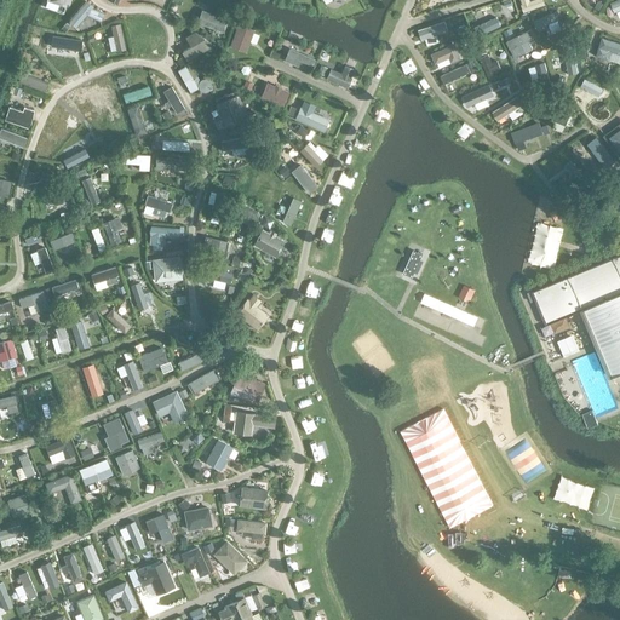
[(529,0),(521,0),(526,12),(545,5),(544,0),(530,0),(529,0)]
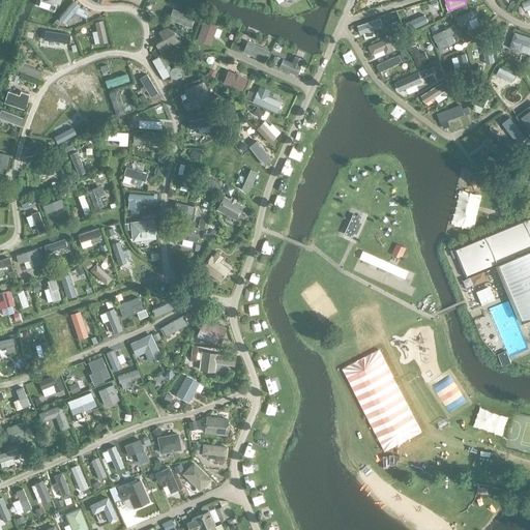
[(74,1),(59,18),(65,23),(74,12),(85,18),(88,10),(79,6),(80,6),(76,3),(74,1)]
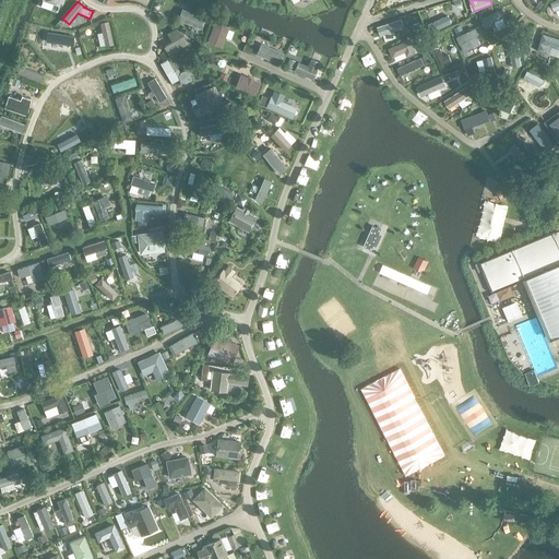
[(178,10),(174,22),(195,31),(201,19),(178,10)]
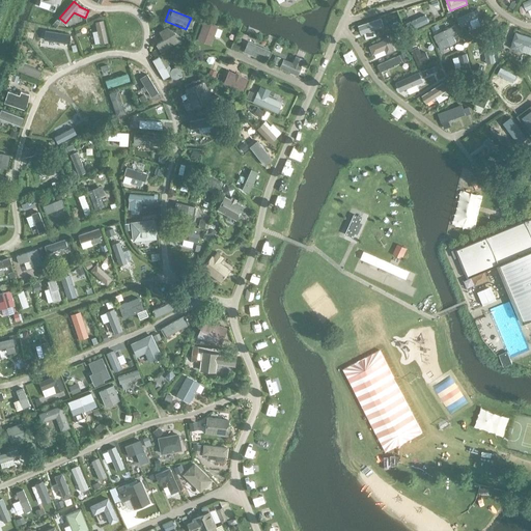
[(475,9),(455,17),(457,24),(477,17),(475,9)]
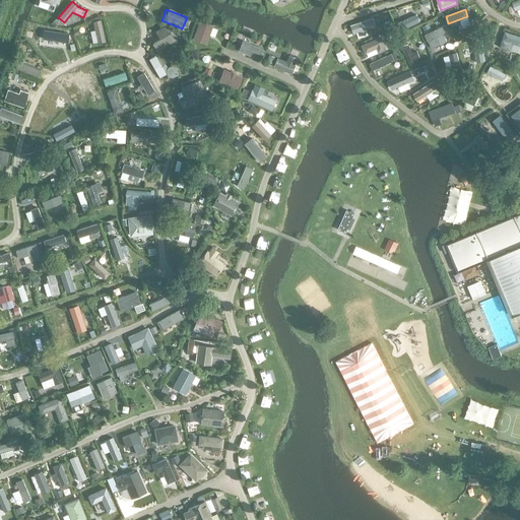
[(397,21),(400,28),(420,20),(417,13),(397,21)]
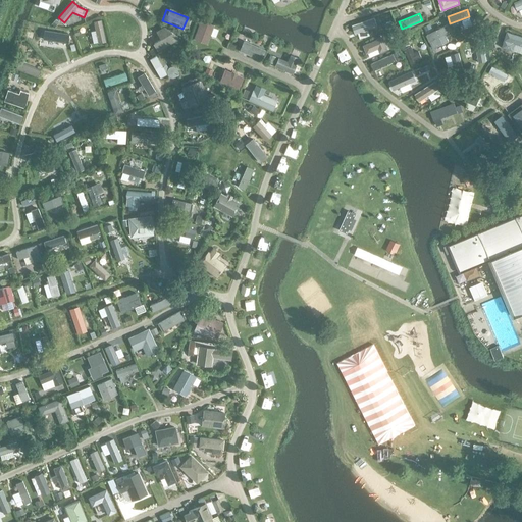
[(375,16),(352,24),(355,34),(358,33),(360,39),(370,35),(368,29),(378,25),(375,16)]
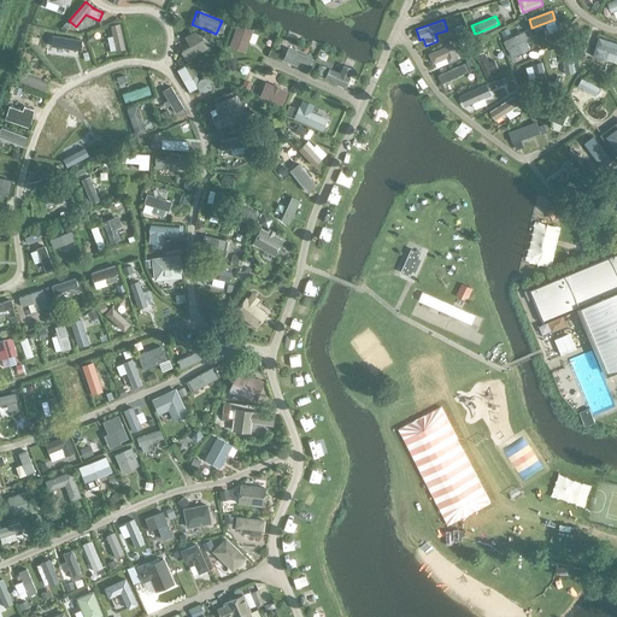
[(239,24),(230,46),(245,52),(248,42),(252,34),(253,30),(239,24)]
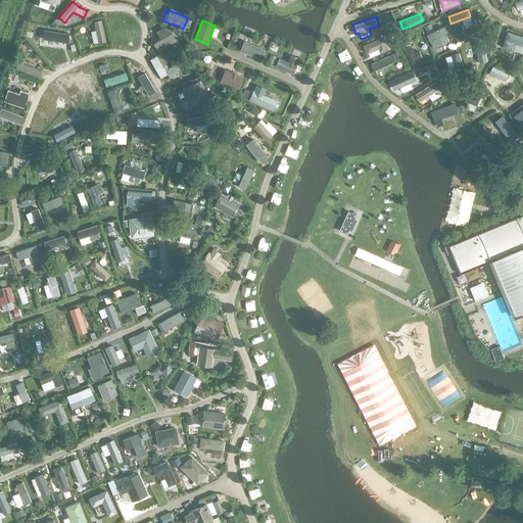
[(160,39),(153,44),(158,51),(181,38),(163,27),(156,32),(160,39)]
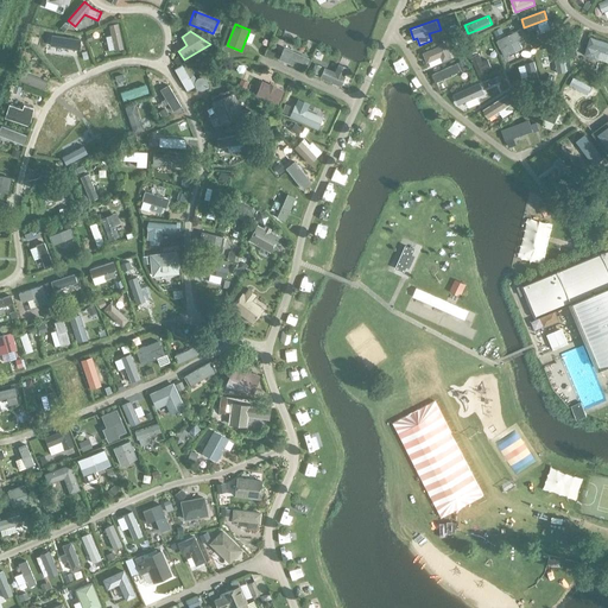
[(519,31),(498,42),(506,57),(523,49),(519,40),(523,38),(519,31)]
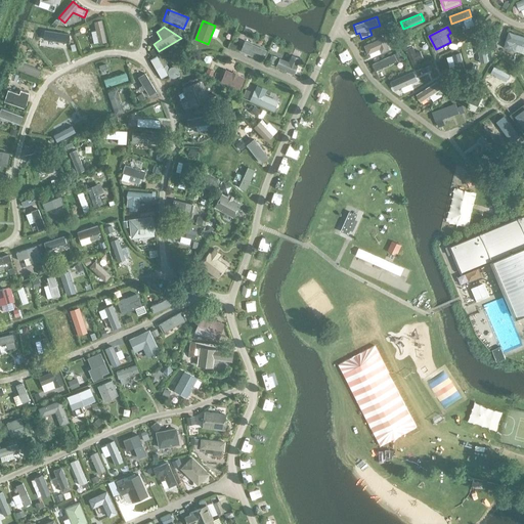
[(108,39),(134,40),(135,32),(108,32),(108,39)]
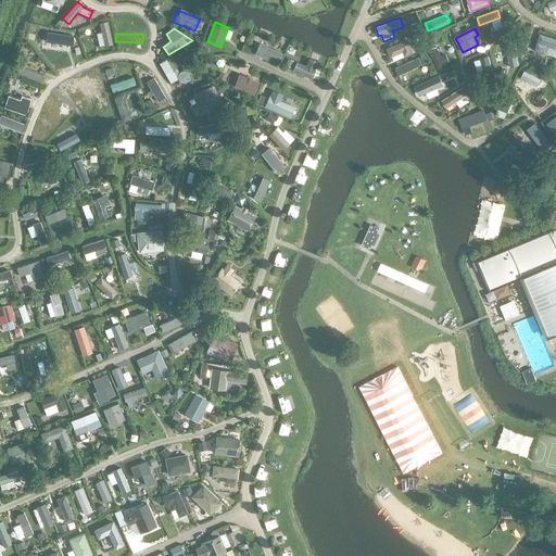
[(555,38),(540,34),(535,50),(546,53),(548,46),(555,48),(555,38)]
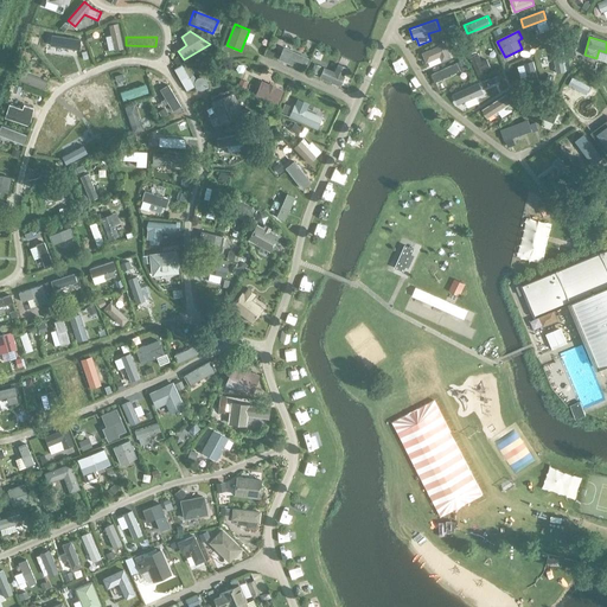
[(445,44),(423,53),(423,55),(427,62),(440,56),(442,61),(449,58),(451,57),(445,44)]
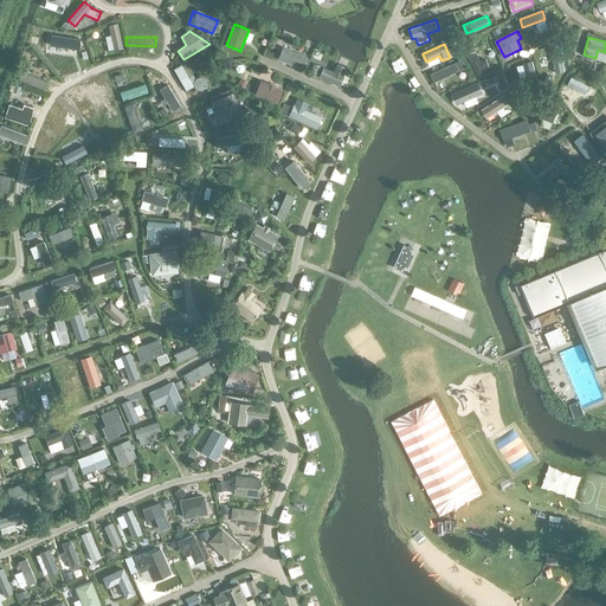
[(58,76),(84,66),(77,45),(59,52),(63,62),(55,65),(58,76)]
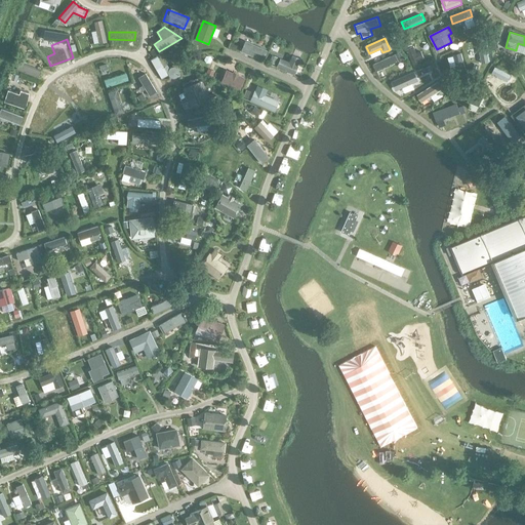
[(258,61),(264,50),(241,40),(236,50),(258,61)]
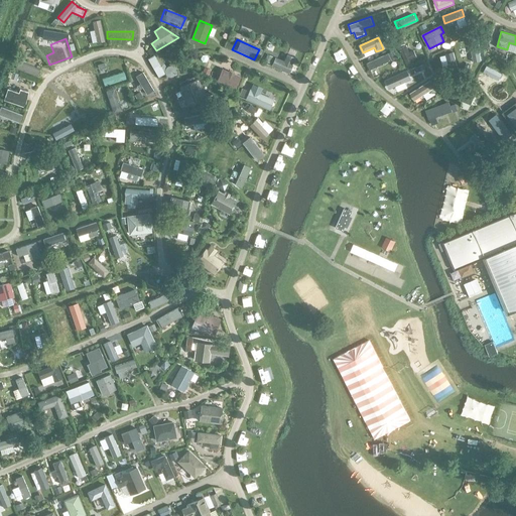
[(405,45),(400,47),(402,52),(407,65),(412,62),(411,58),(416,56),(414,50),(409,52),(405,45)]
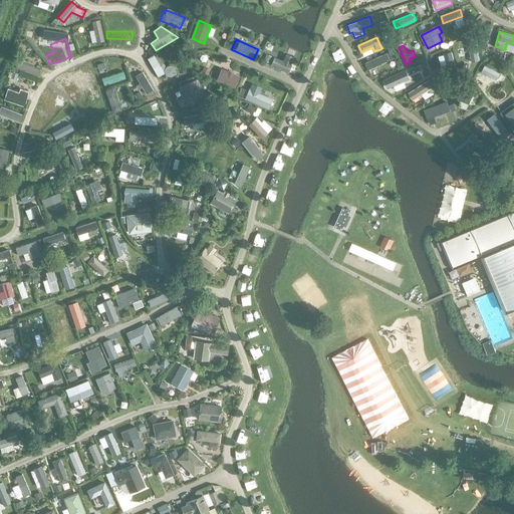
[(152,46),(146,50),(149,55),(156,51),(152,46)]
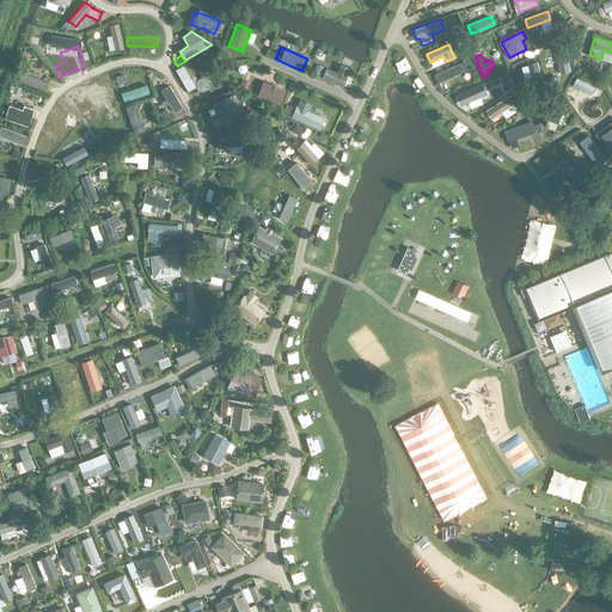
[(512,67),(518,84),(525,81),(522,75),(530,73),(526,62),(512,67)]
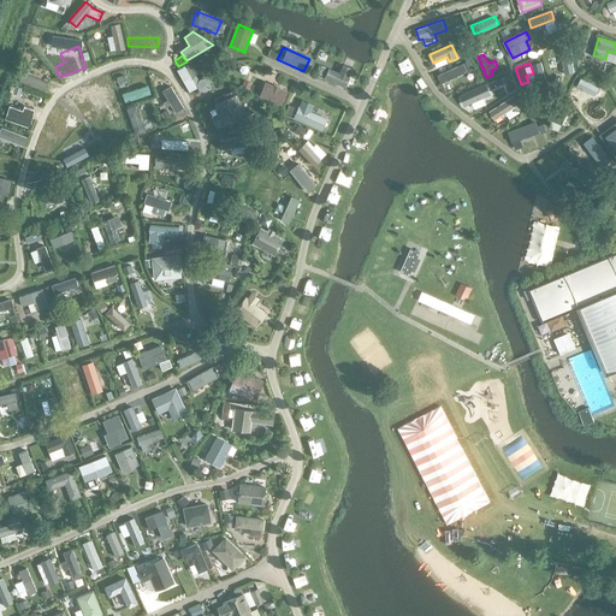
[(184,64),(177,69),(189,89),(190,92),(197,87),(199,88),(200,89),(201,90),(202,90),(202,92),(203,92),(205,92),(206,92),(207,90),(208,90),(209,89),(211,88),(211,87),(212,86),(212,84),(212,83),(211,82),(211,81),(209,81),(209,80),(208,78),(207,78),(206,78),(205,77),(203,77),(202,78),(201,78),(200,78),(200,80),(199,80),(195,75),(191,77),(187,67),(184,64)]
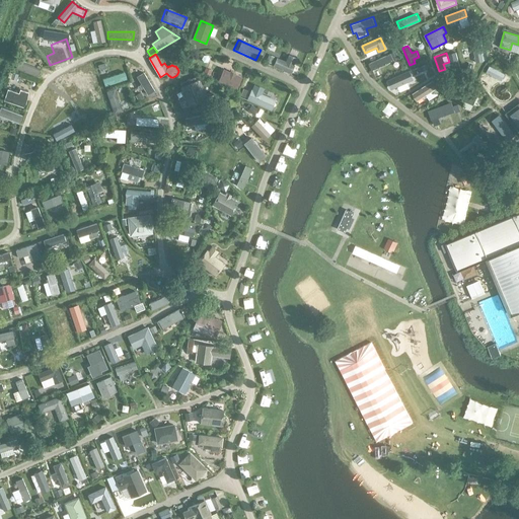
[(277,56),(273,66),(292,74),(295,65),(294,65),(297,58),(288,54),(286,60),(277,56)]
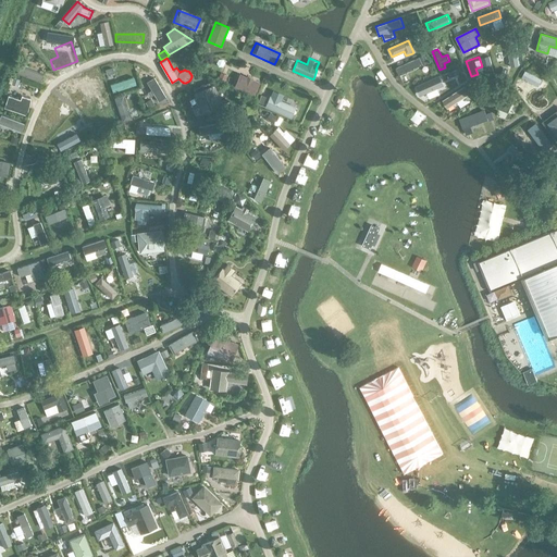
[(289,60),(286,65),(293,69),(295,62),(289,60)]
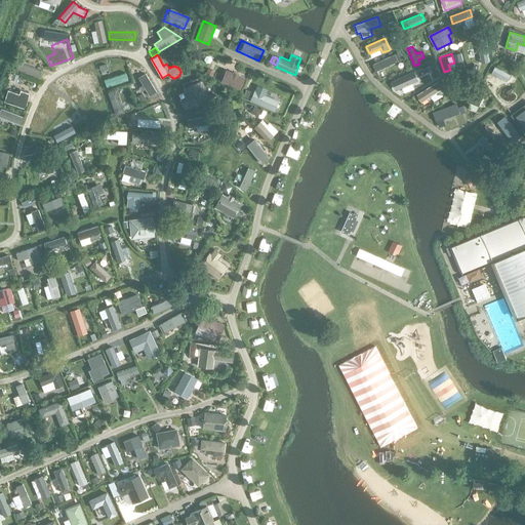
[(16,62),(14,69),(39,76),(41,69),(16,62)]
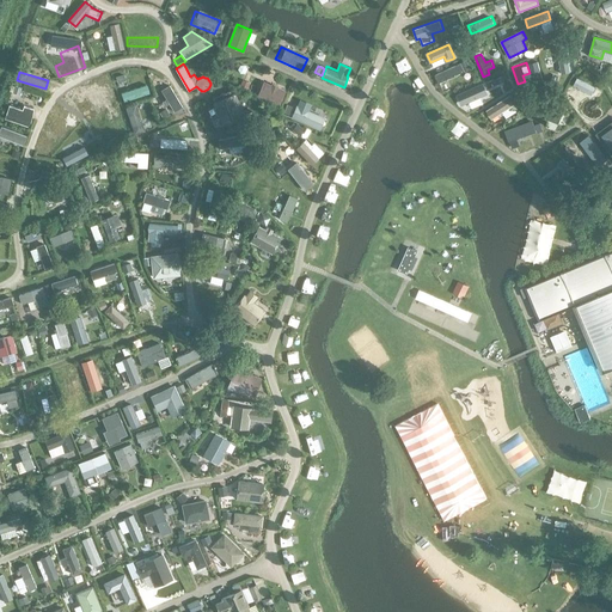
[(81,92),(102,84),(99,77),(79,86),(81,92)]
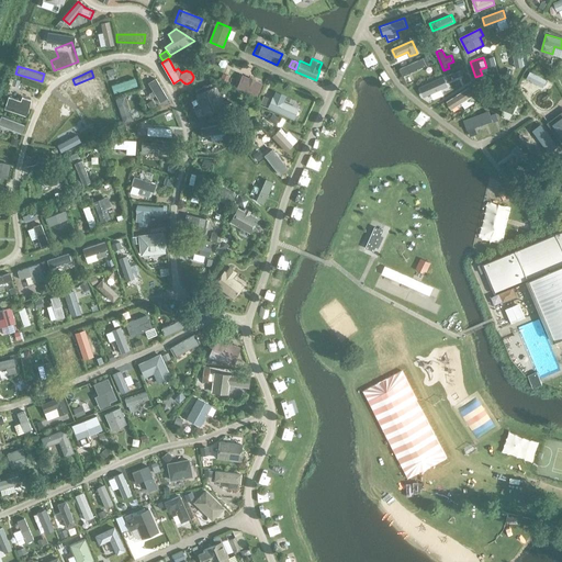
[(386,82),(391,79),(384,71),(380,75),(386,82)]
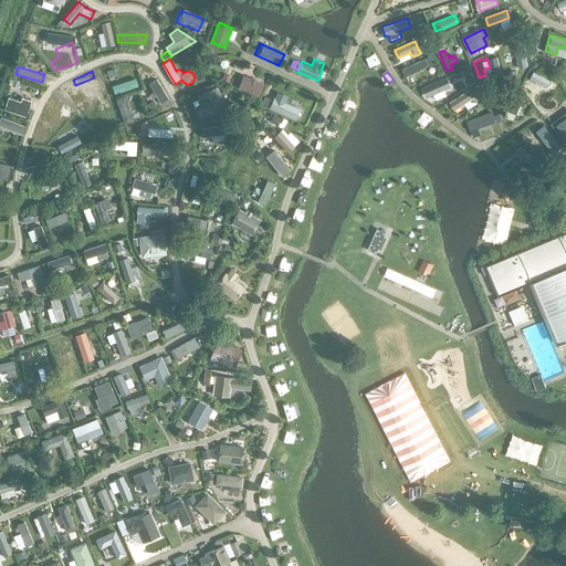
[(243,76),(238,91),(258,100),(263,87),(263,84),(243,76)]
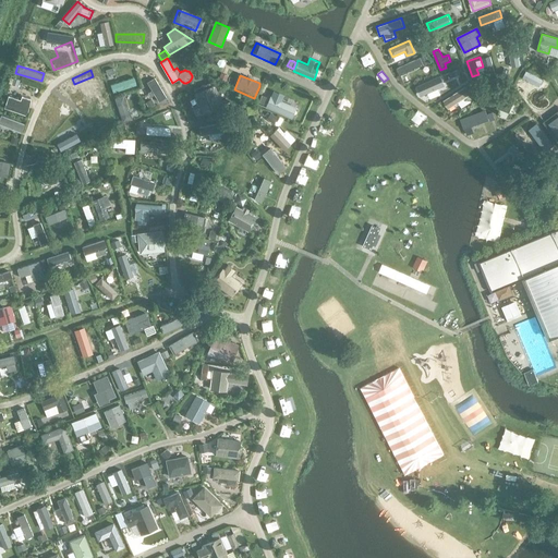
[(432,75),(413,85),(419,96),(437,86),(432,75)]
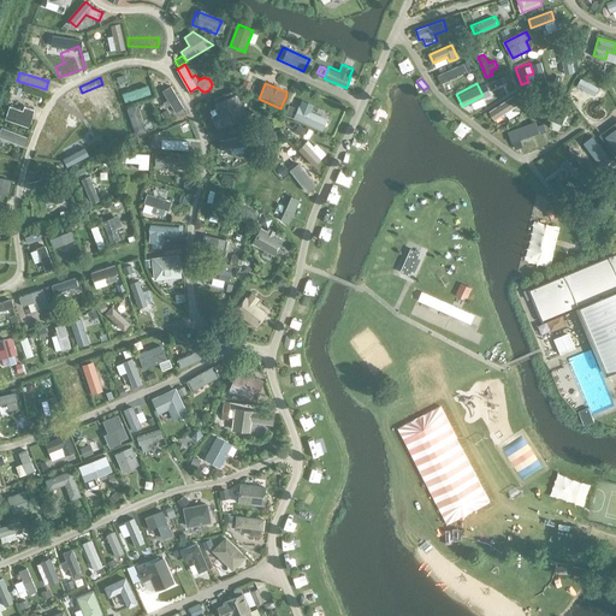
[(120,92),(124,102),(150,94),(147,84),(120,92)]
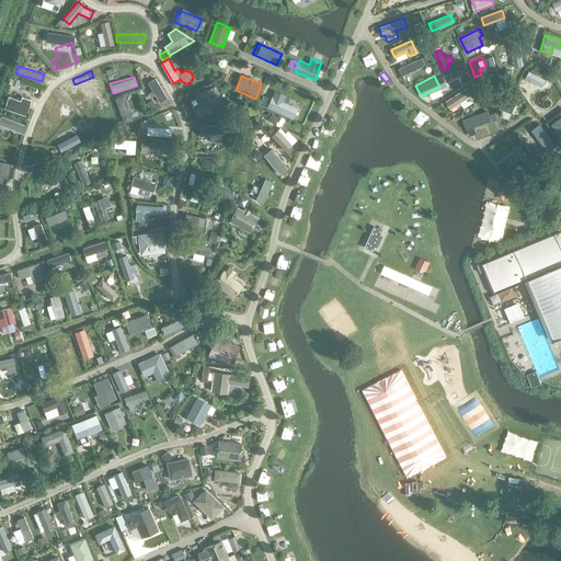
[(157,103),(165,98),(156,77),(146,82),(157,103)]
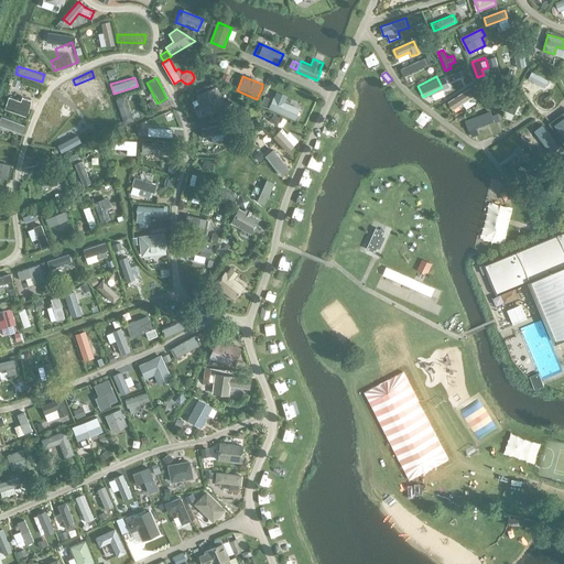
[(85,88),(97,85),(95,78),(83,83),(85,88)]
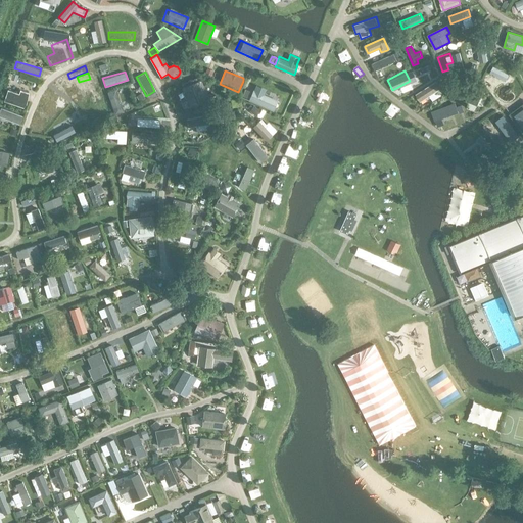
[(477,77),(472,79),(476,87),(481,85),(477,77)]
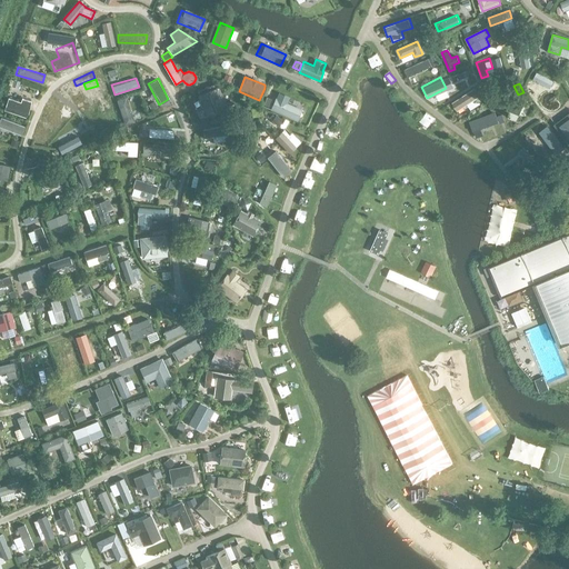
[(226,108),(216,85),(213,85),(199,90),(198,92),(200,99),(200,100),(199,102),(201,107),(203,108),(207,116),(226,108)]
